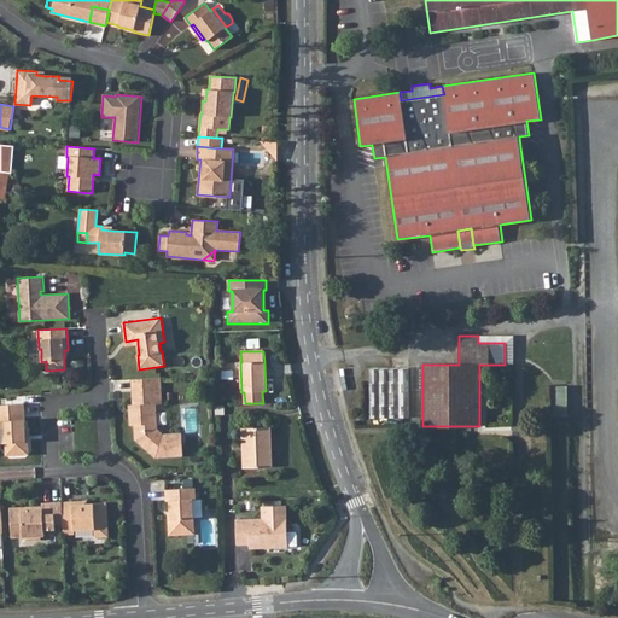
[(409,418),(408,369),(369,369),(371,419),(409,418)]
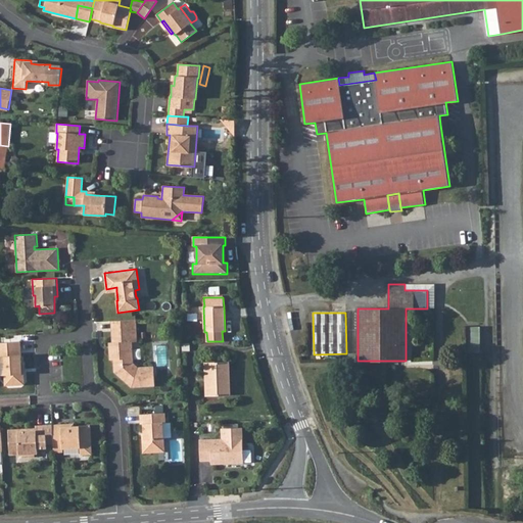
[(137,341),(136,320),(115,321),(115,330),(112,330),(113,342),(114,360),(114,372),(132,387),(155,385),(154,367),(138,368),(133,364),(132,342),(137,341)]
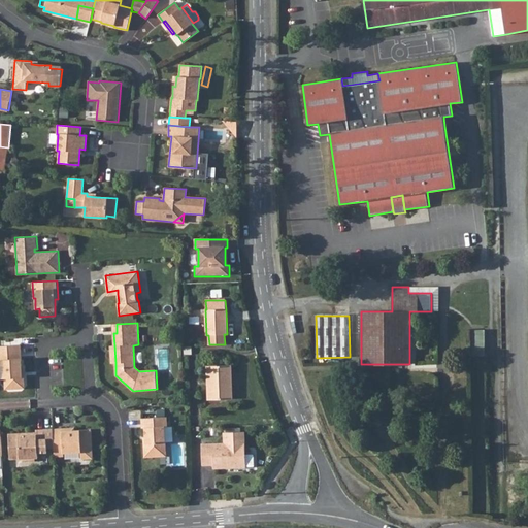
[(488,330),(474,329),(473,356),(487,356),(488,330)]
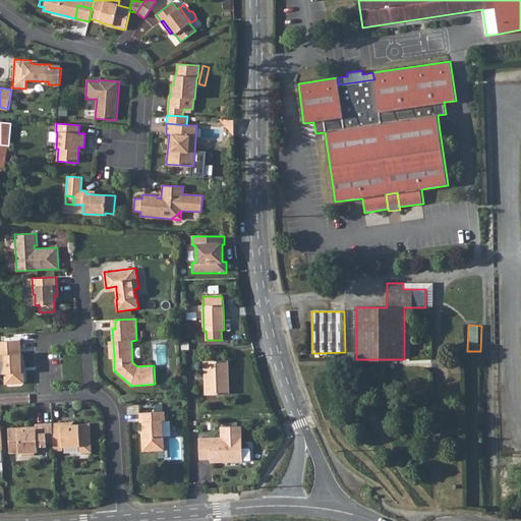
[(21,361),(20,340),(0,341),(0,363),(1,363),(2,373),(4,373),(5,381),(9,384),(20,384),(24,380),(23,371),(22,371),(22,366),(23,366),(23,360),(21,361)]
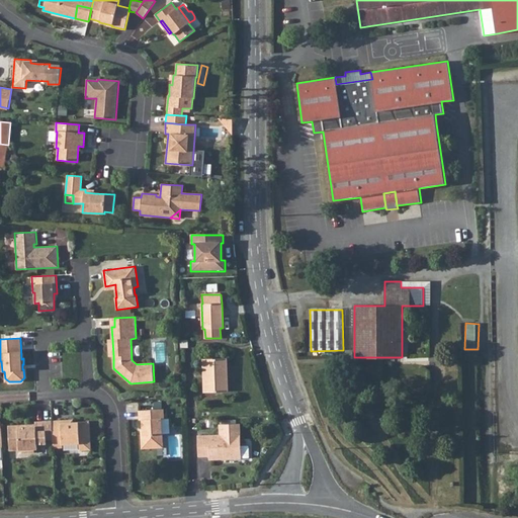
[(204,393),(228,392),(227,358),(203,359),(204,393)]
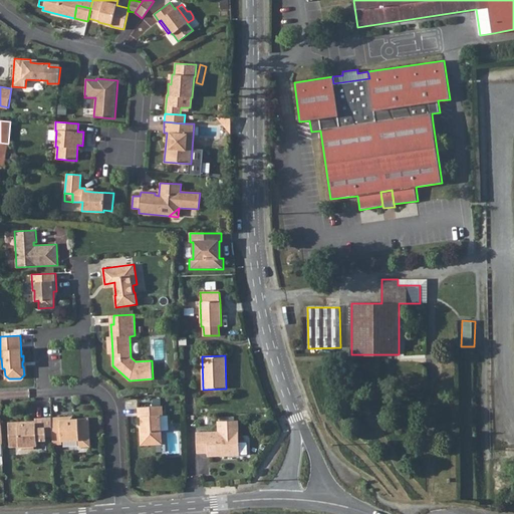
[(161,416),(163,415),(163,406),(138,408),(139,417),(141,417),(142,432),(140,432),(141,445),(162,444),(161,416)]
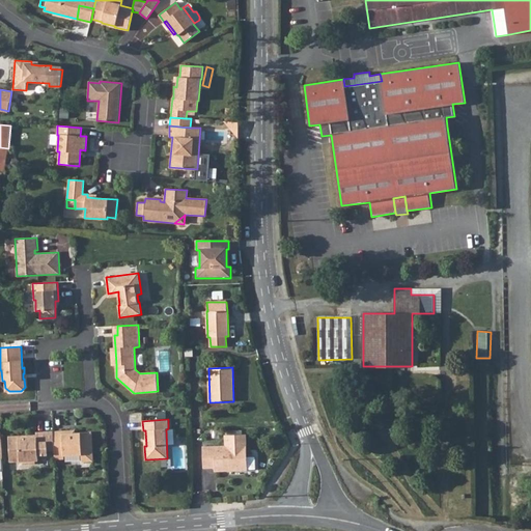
[(53,431),(54,450),(55,458),(64,458),(64,455),(82,454),(82,458),(84,462),(93,462),(91,431),(75,432),(70,432),(70,430),(53,431)]
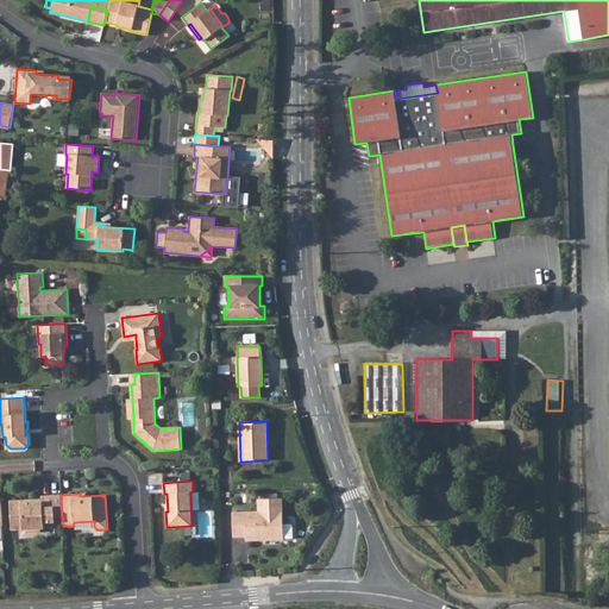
[(55,516),(62,516),(61,495),(42,496),(42,501),(35,502),(35,500),(10,501),(12,529),(26,529),(26,533),(41,532),(41,528),(44,528),(44,522),(55,521),(55,516)]
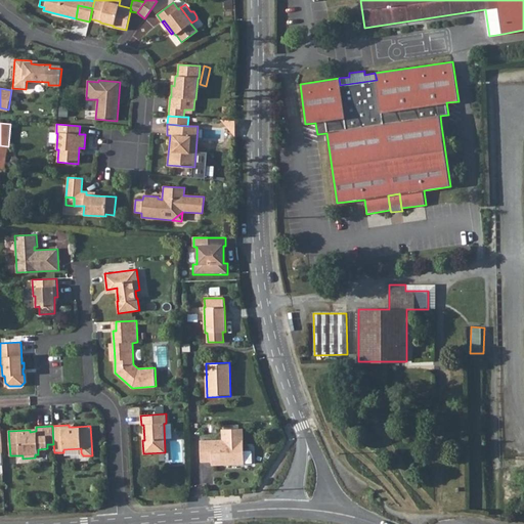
[(244,429),(223,430),(223,442),(215,443),(215,441),(201,441),(202,462),(216,461),(216,464),(245,463),(244,429)]
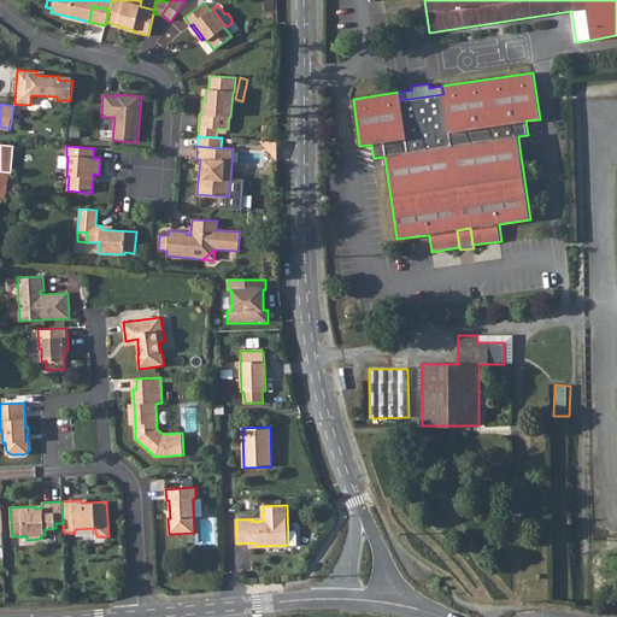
All buildings are outlined.
